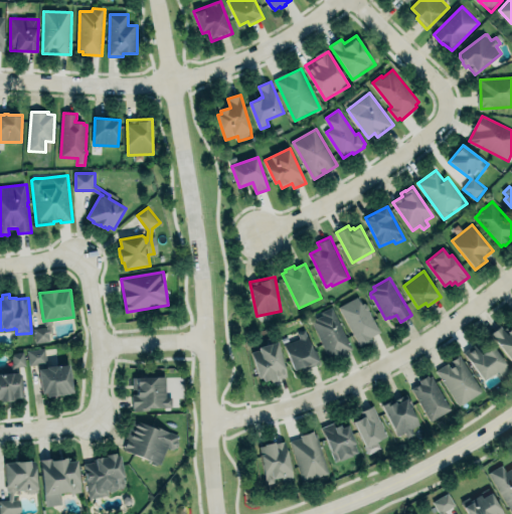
[(341,307),(359,297),(363,304),(366,303),(367,304),(368,304),(370,308),(370,310),(381,330),(382,332),(372,337),(372,339),(366,343),(363,344),(363,345),(361,346),(357,338),(341,307)]
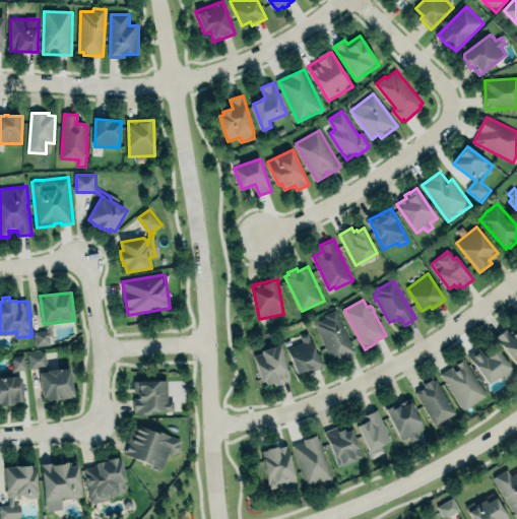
[(316,322),(334,364),(357,353),(338,312),(316,322)]
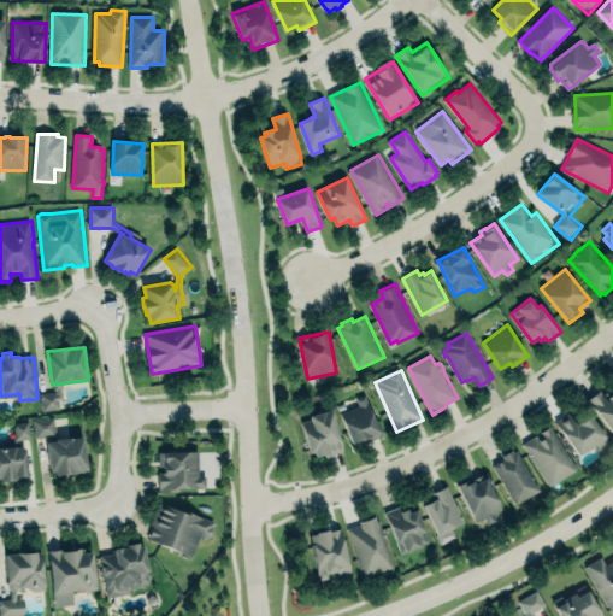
[(56,394),(43,394),(43,411),(63,411),(62,385),(56,385),(56,394)]
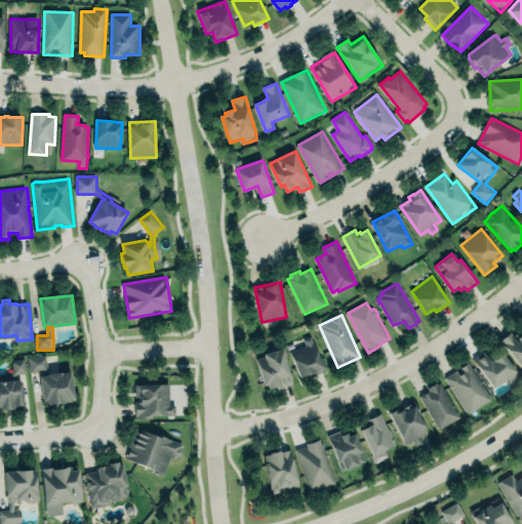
[(500,339),(521,366),(521,333),(519,335),(517,333),(514,335),(511,331),(500,339)]
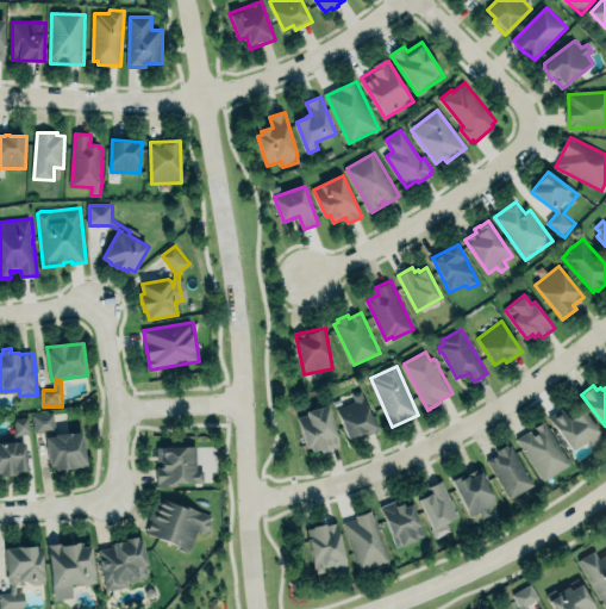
[(354,396),(356,402),(338,409),(350,441),(378,430),(363,392),(354,396)]
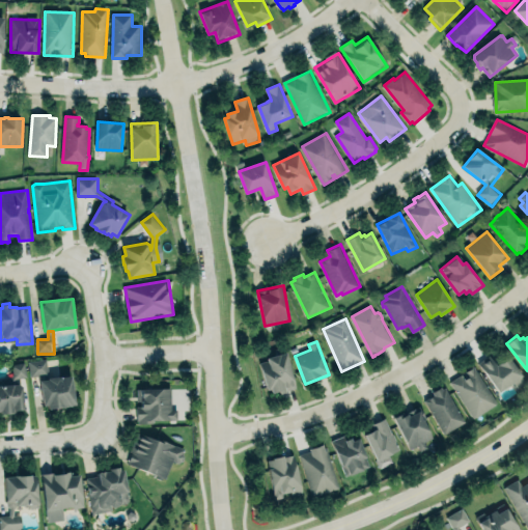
[(260,363),(269,361),(269,359),(287,354),(297,389),(281,393),(280,391),(274,393),(273,390),(269,390),(260,363)]
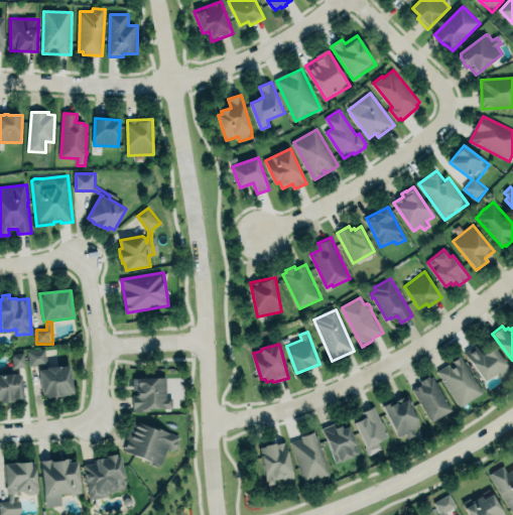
[(495,348),(483,356),(477,347),(467,355),(485,382),(499,373),(503,378),(512,372),(495,348)]
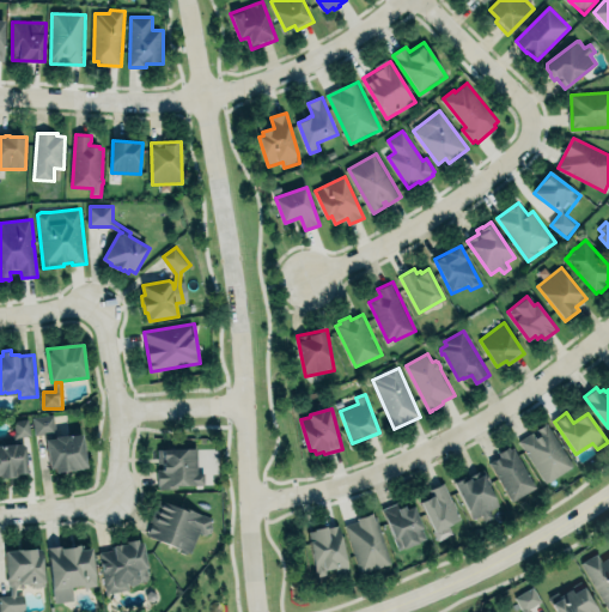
[(35,418),(36,435),(58,432),(55,416),(35,418)]
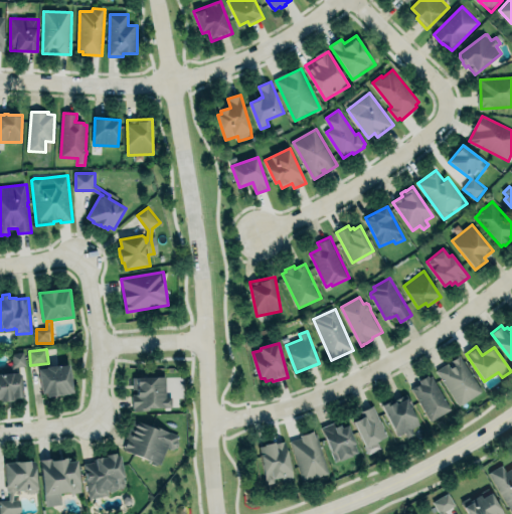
[(25,352),(12,354),(14,368),(27,366),(25,352)]
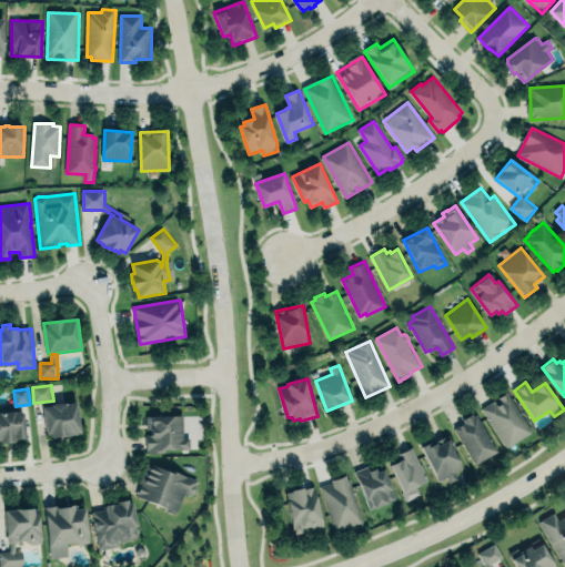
[(485,406),(505,448),(532,435),(512,394),(485,406)]
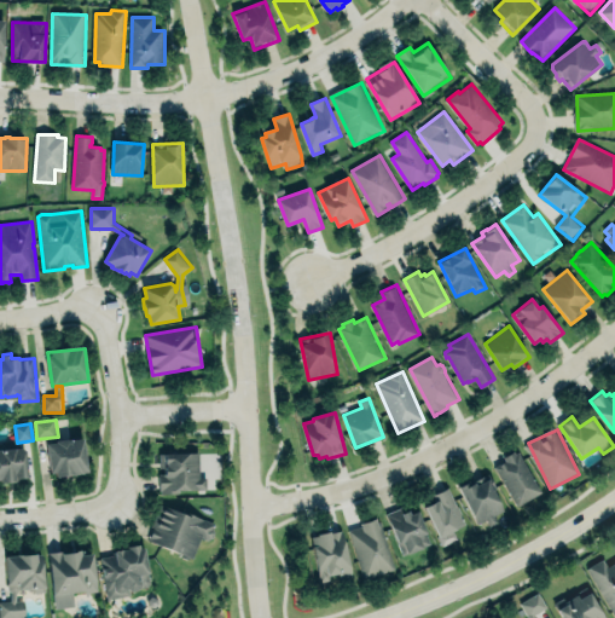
[(52,478),(88,473),(83,438),(47,444),(52,478)]
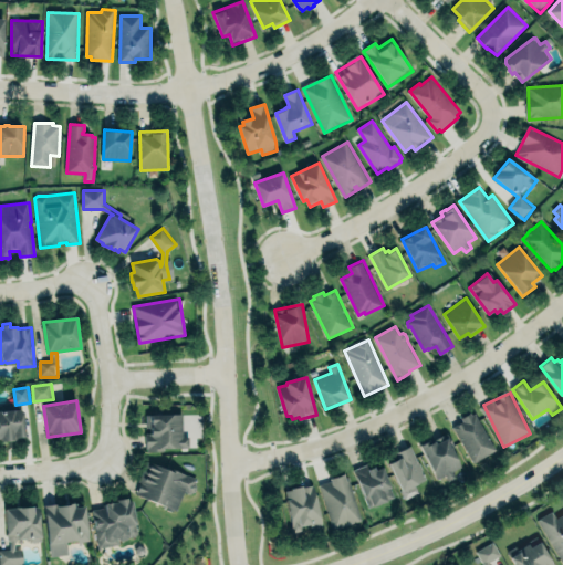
[(0,440),(27,440),(25,411),(0,411),(0,440)]
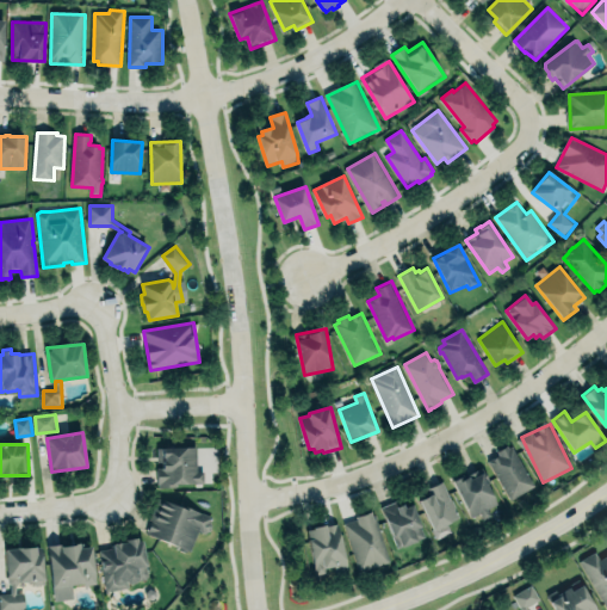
[(159,448),(198,447),(199,472),(205,472),(205,484),(178,484),(178,487),(161,487),(161,484),(159,484),(159,468),(165,467),(165,462),(160,462),(159,448)]
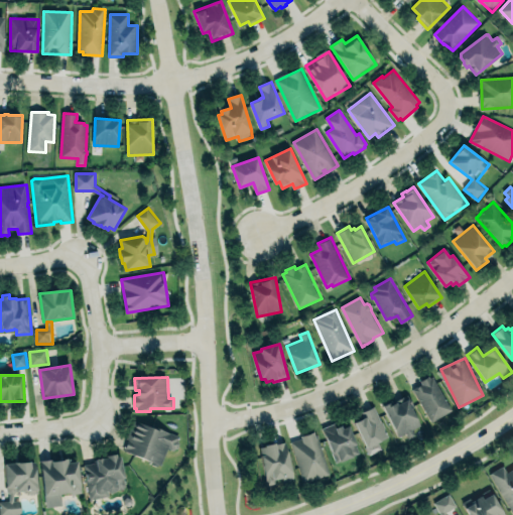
[(413,388),(432,423),(453,411),(434,377),(413,388)]
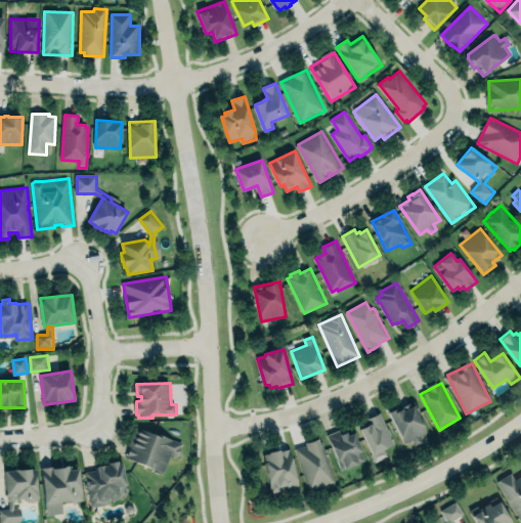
[(389,411),(397,406),(399,409),(402,407),(404,410),(406,409),(404,405),(410,402),(413,406),(415,405),(428,432),(420,436),(423,441),(417,445),(414,439),(405,443),(389,411)]
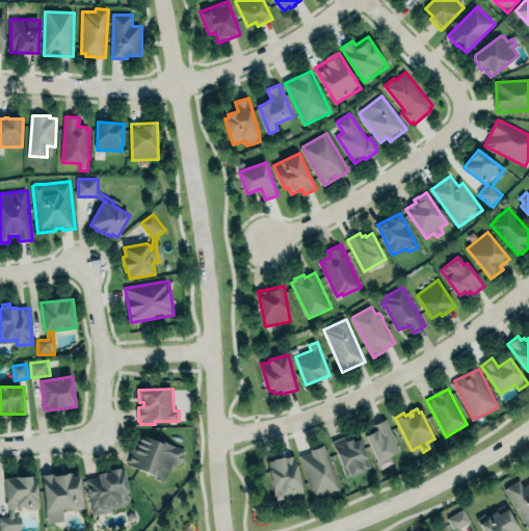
[(129,467),(168,480),(174,461),(183,465),(187,451),(139,434),(129,467)]
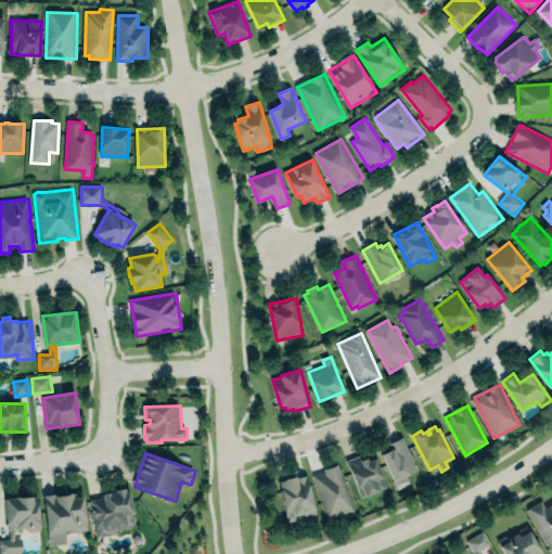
[(348,461),(362,455),(364,459),(368,458),(369,461),(376,458),(388,488),(363,498),(348,461)]
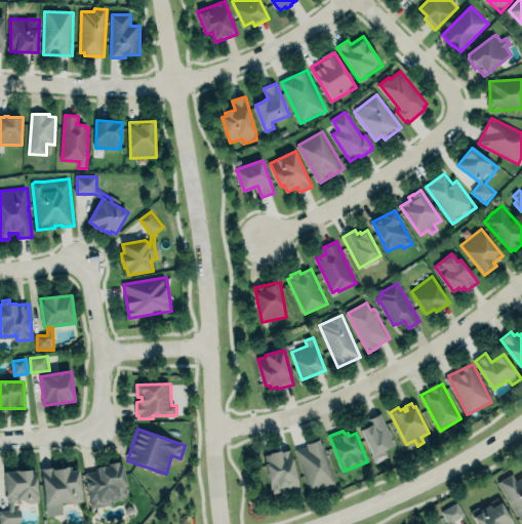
[(296,448),(309,491),(335,484),(323,441),(296,448)]
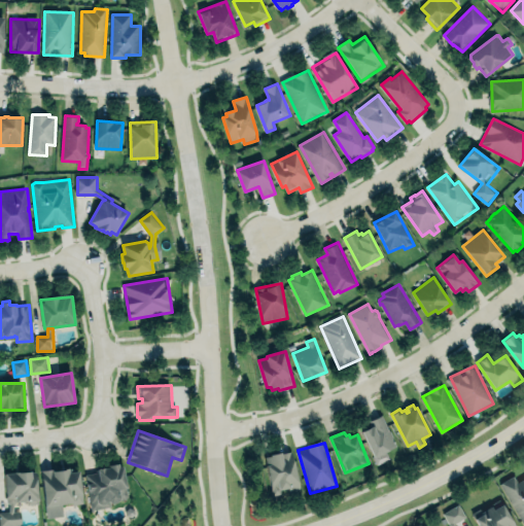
[(301,489),(292,451),(265,457),(273,496),(282,494),(281,493),(301,489)]
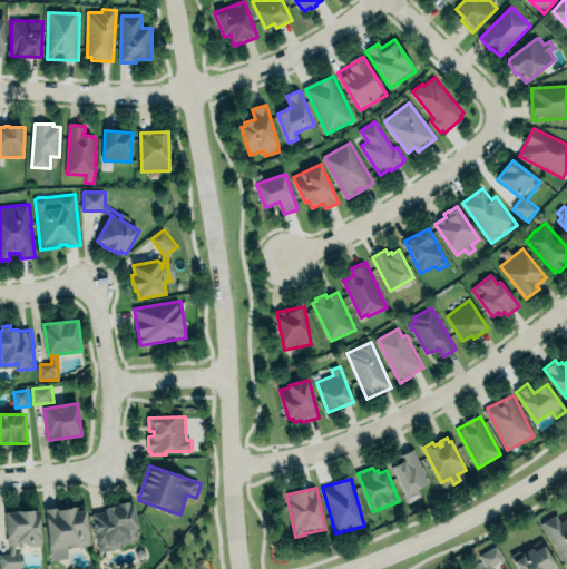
[(99,550),(140,545),(135,504),(94,510),(99,550)]
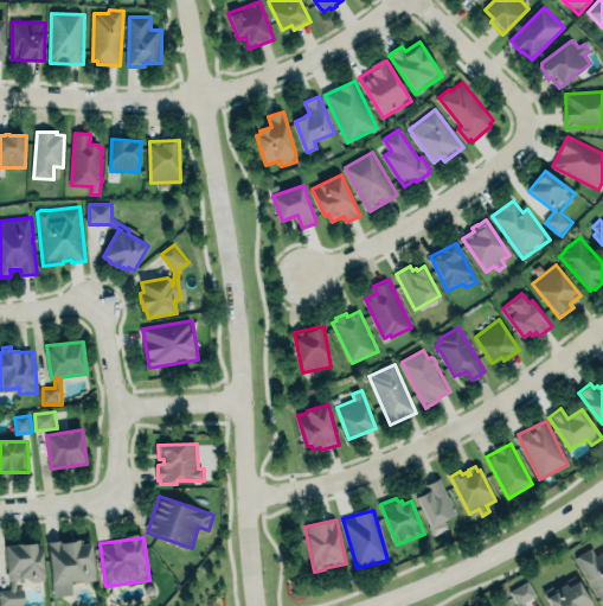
[(49,544),(56,598),(75,595),(72,584),(97,580),(92,543),(82,544),(81,540),(49,544)]
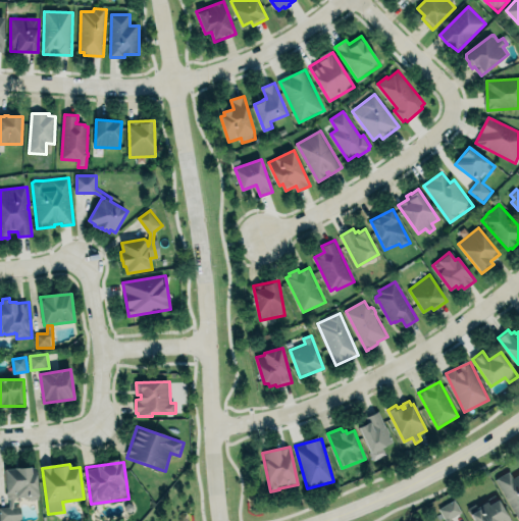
[(7,469),(9,508),(0,508),(0,520),(20,520),(19,500),(40,499),(38,468),(7,469)]
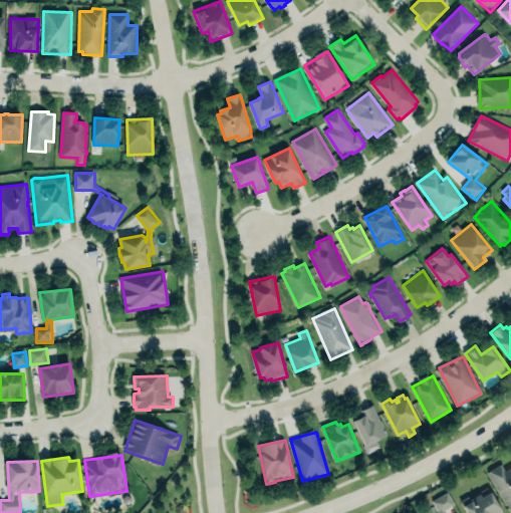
[(510,469),(506,472),(502,465),(489,473),(510,511),(510,469)]
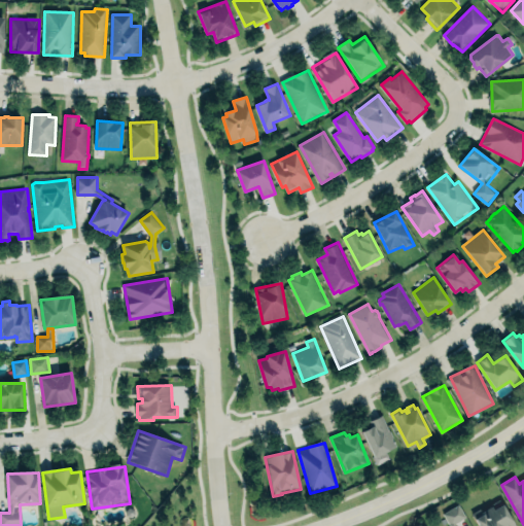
[(515,525),(505,502),(477,515),(481,525),(515,525)]
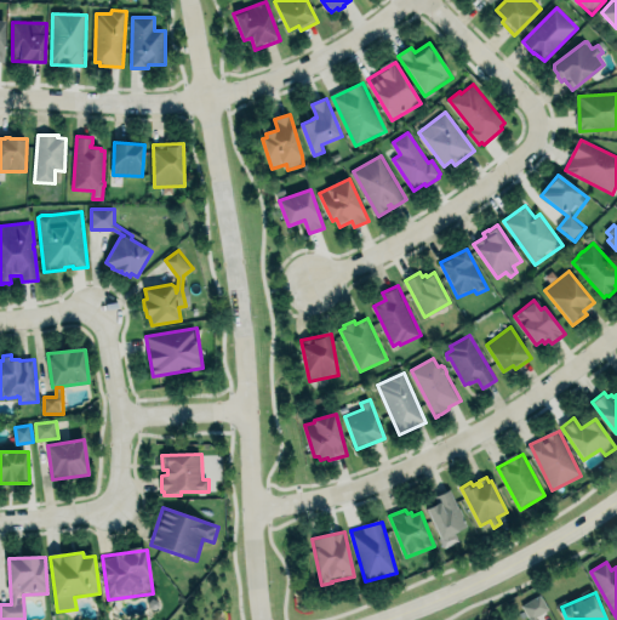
[(535,619),(550,610),(542,596),(524,606),(531,619),(535,619)]
